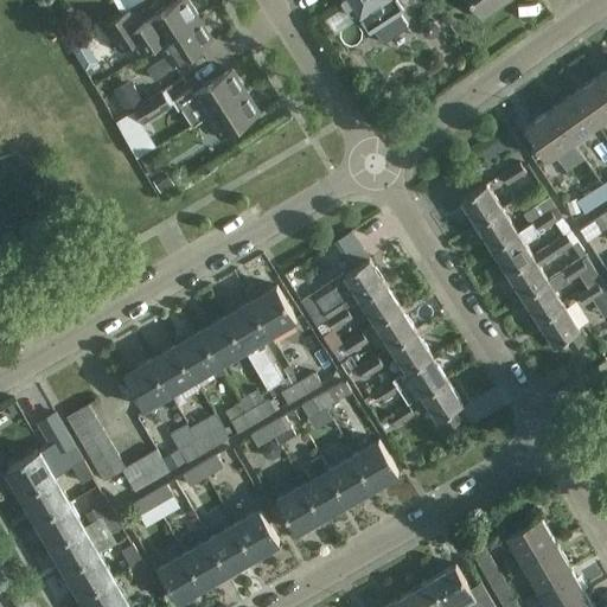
[(120,51),(129,45),(136,57),(159,42),(199,17),(189,0),(176,0),(139,24),(129,7),(103,25),(120,51)]
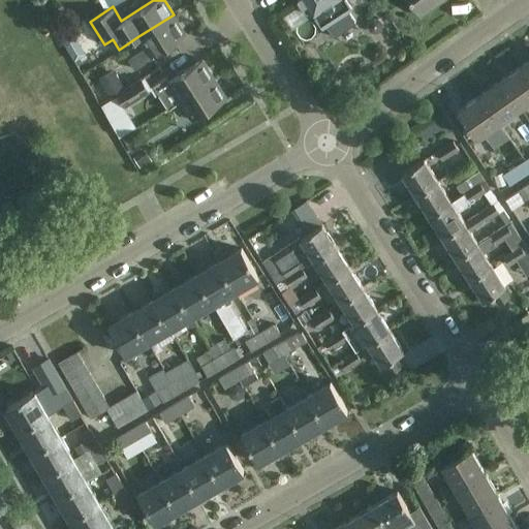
[(299,0),(303,6),(307,3),(322,28),(327,26),(333,36),(355,22),(349,11),(351,9),(345,0),(299,0)]
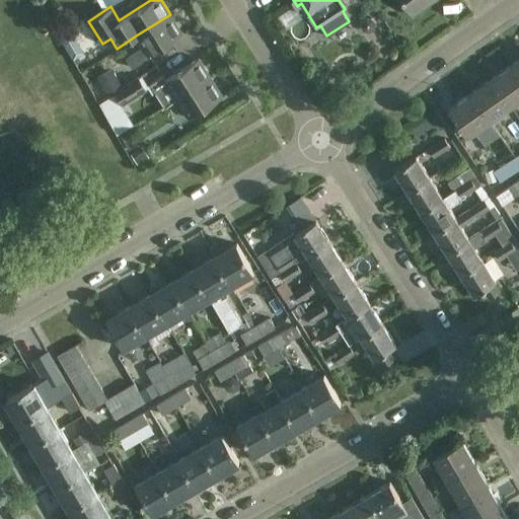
[(403,0),(413,13),(432,0),(403,0)]
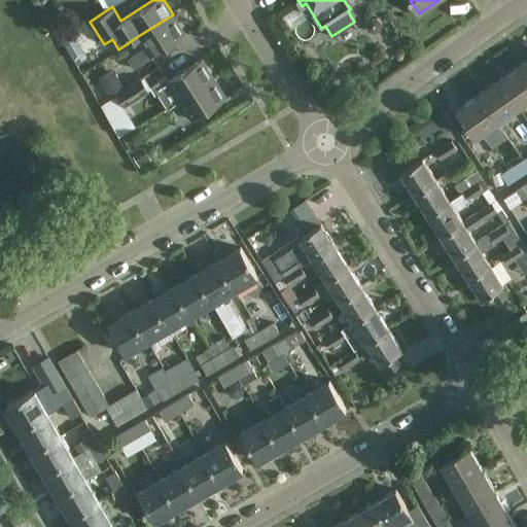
[(173,14),(138,36),(145,47),(128,59),(134,69),(152,57),(151,56),(185,34),(173,14)]
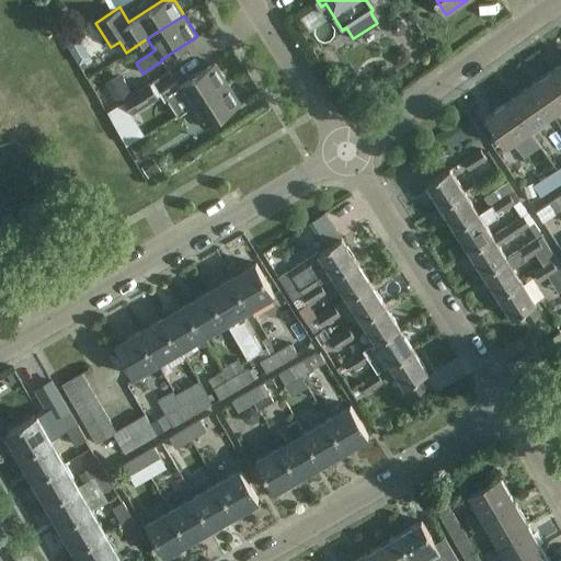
[(391,23),(390,29),(392,33),(400,35),(405,32),(405,25),(402,21),(397,20),(391,23)]
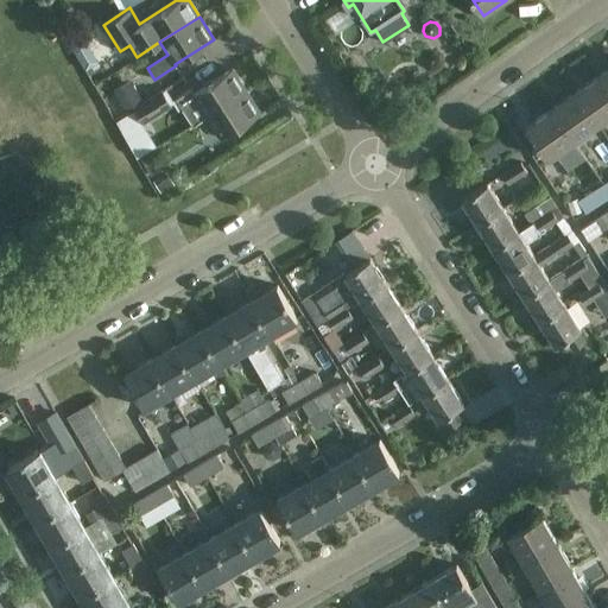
[(89,31),(69,43),(82,65),(86,70),(99,62),(89,46),(96,42),(89,31)]
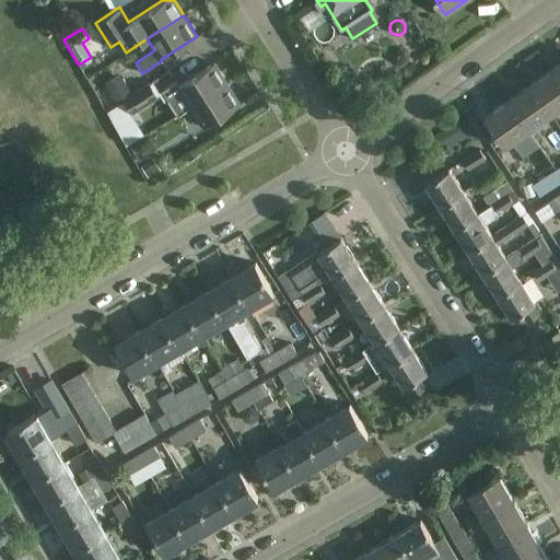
[(162,90),(171,104),(177,115),(190,106),(228,83),(214,62),(178,85),(176,81),(162,90)]
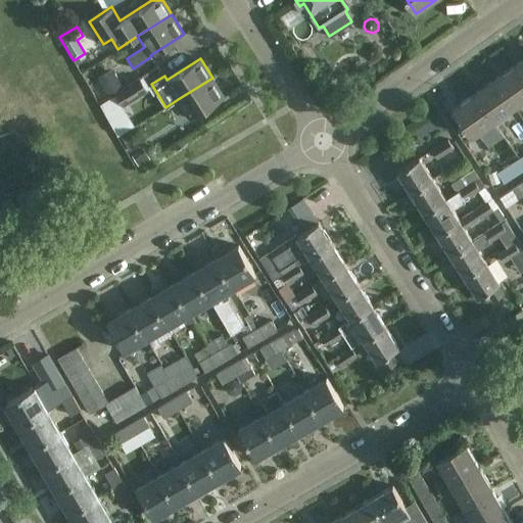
[(515,106),(522,100),(522,74),(516,63),(494,79),(515,106)]
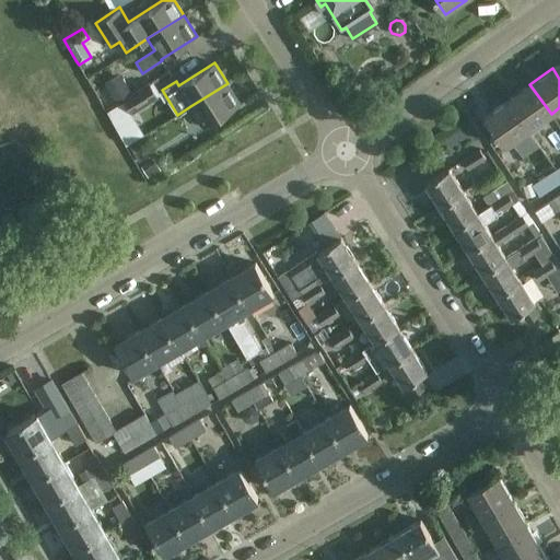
[(90,77),(96,89),(105,83),(98,71),(90,77)]
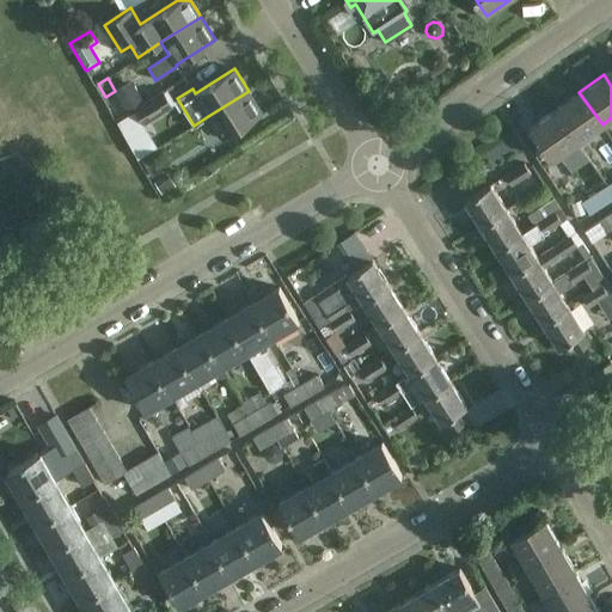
[(135,85),(117,95),(118,97),(126,110),(144,101),(135,85)]
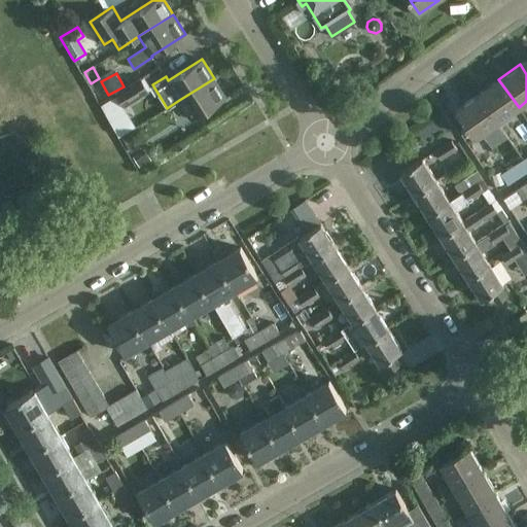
[(147,90),(140,77),(115,93),(123,105),(147,90)]
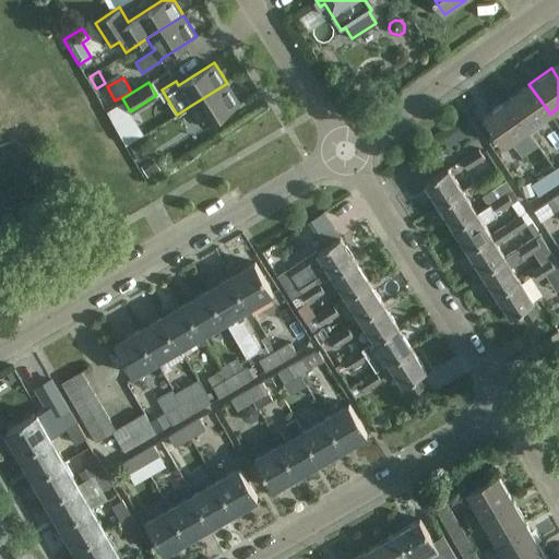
[(227,83),(190,106),(203,127),(240,103),(227,83)]
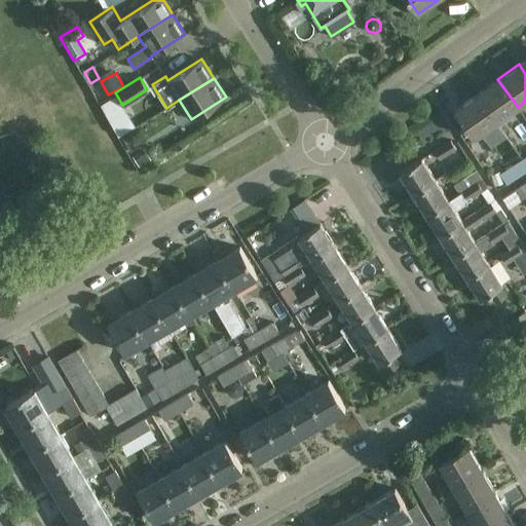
[(496,122),(518,107),(497,79),(477,94),(496,122)]
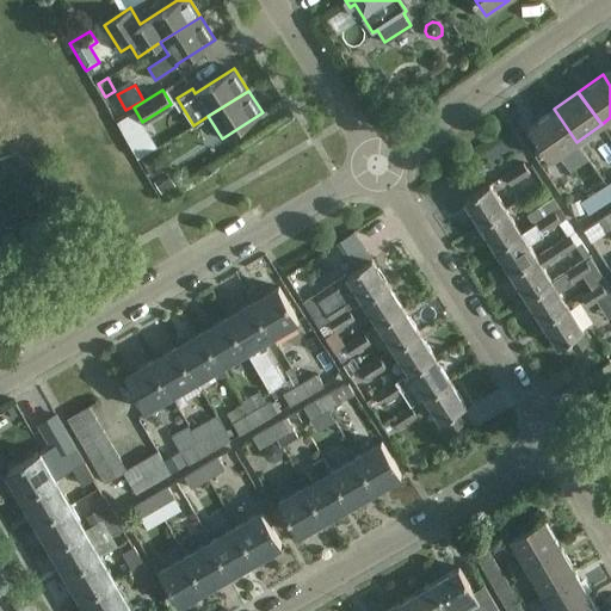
[(143,123),(142,122),(135,109),(117,121),(124,135),(143,123)]
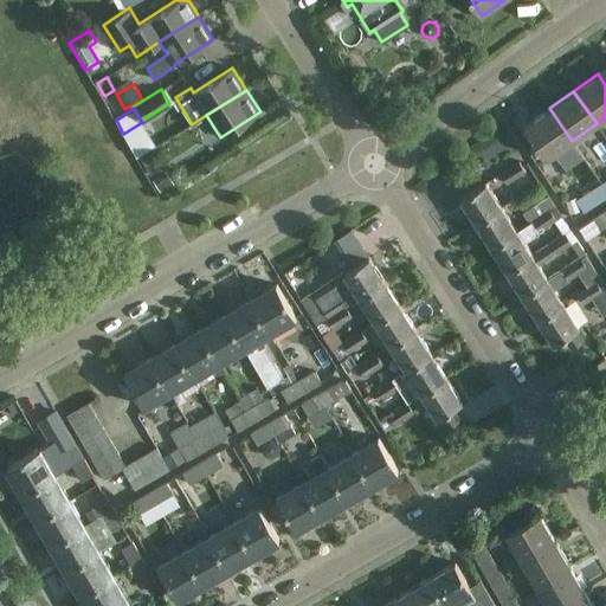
[(572,141),(549,108),(524,126),(547,158),(554,153),(566,171),(584,158),(572,141)]
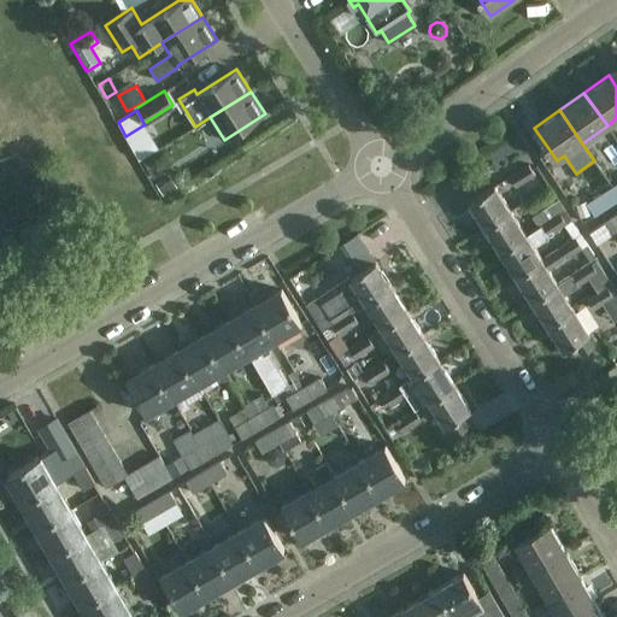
[(146,136),(142,137),(133,144),(141,157),(154,150),(146,136)]
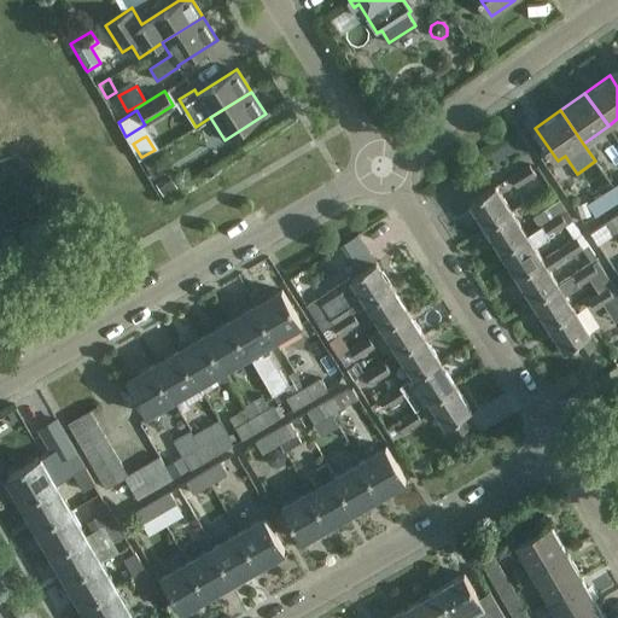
[(143,161),(153,178),(162,172),(153,155),(143,161)]
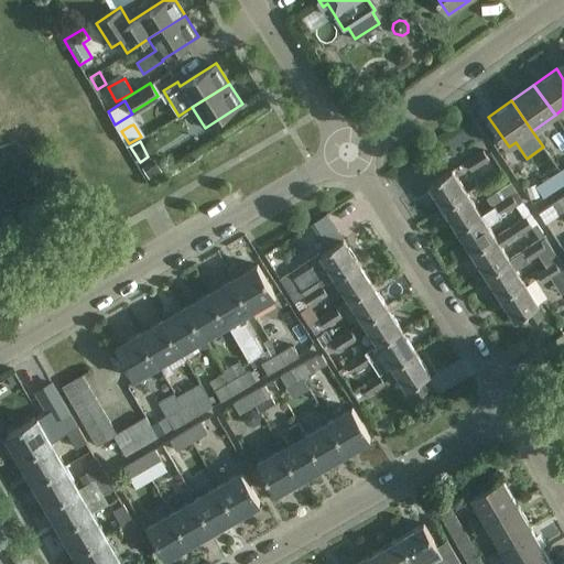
[(472,172),(489,160),(483,150),(465,162),(472,172)]
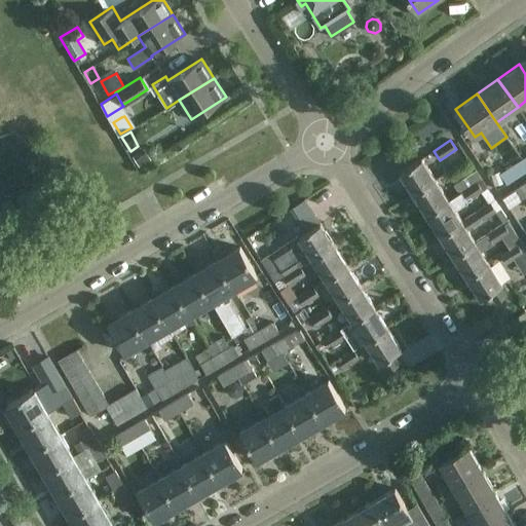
[(145,148),(133,156),(139,166),(151,159),(145,148)]
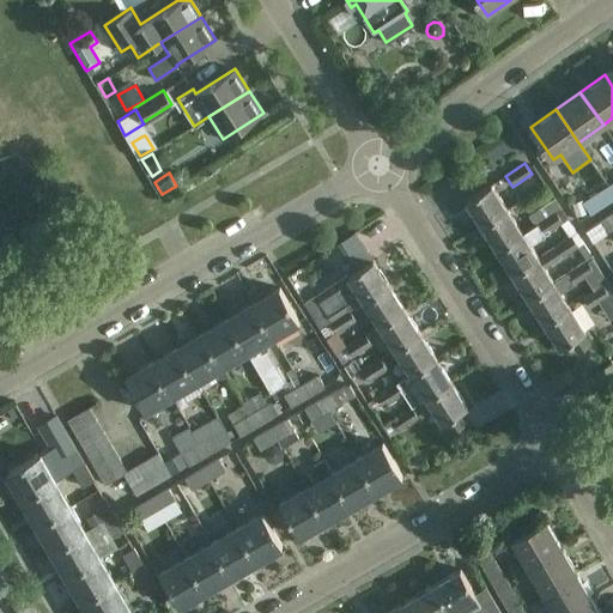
[(466,200),(481,225),(507,208),(491,184),(466,200)]
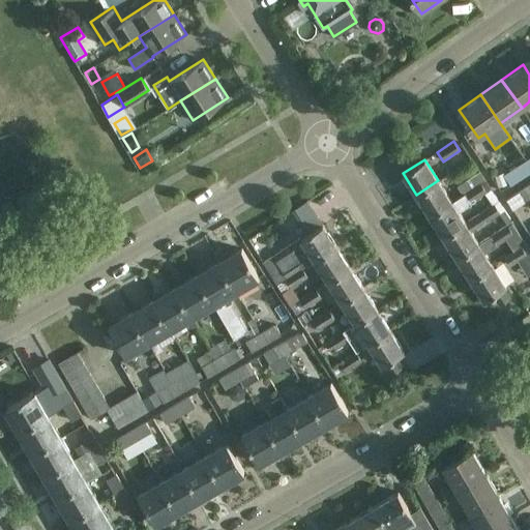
[(529,172),(529,165),(526,160),(504,174),(504,175),(510,184),(529,172)]
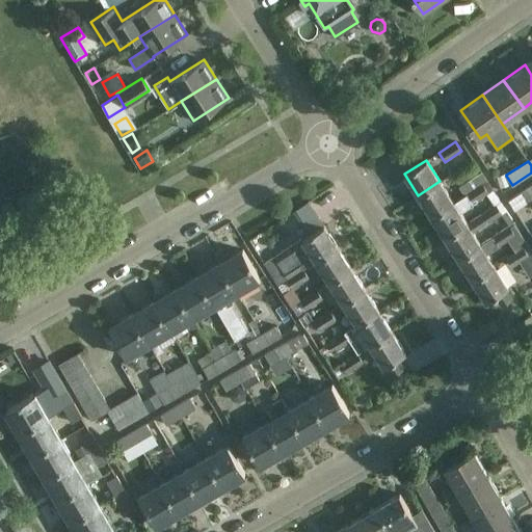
[(470,162),(455,170),(456,171),(452,174),(458,183),(475,171),(470,162)]
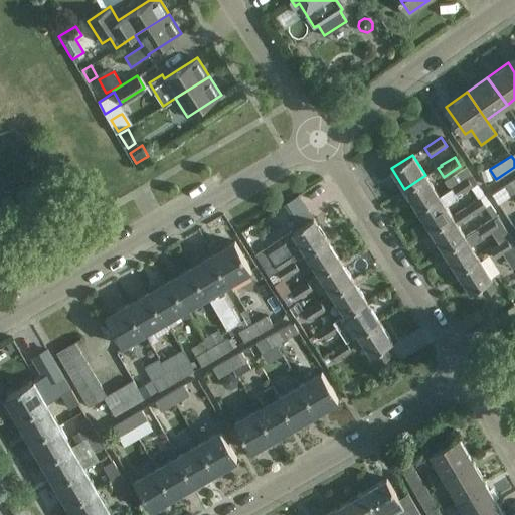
[(458,171),(445,180),(448,184),(452,181),(455,185),(463,179),(471,174),(466,166),(458,171)]
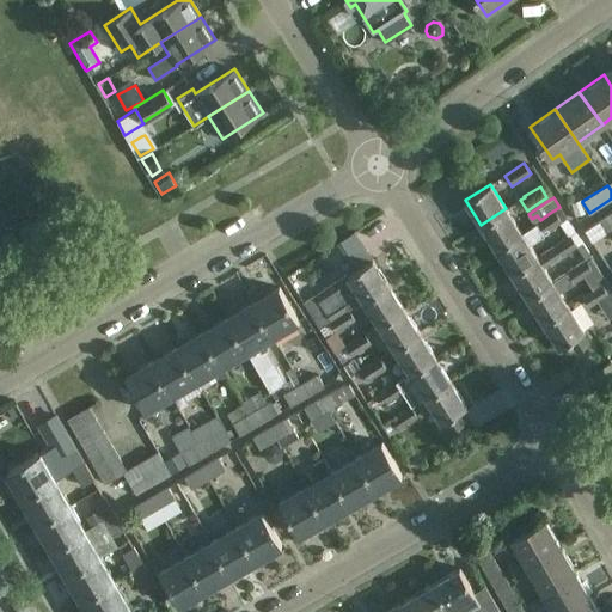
[(581,199),(570,202),(575,215),(586,213),(582,202),(582,201),(581,199)]
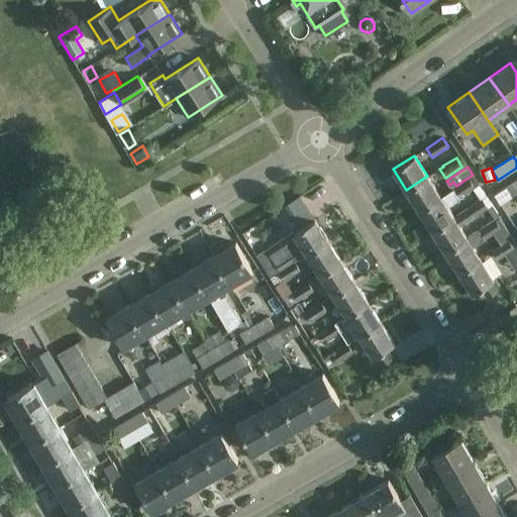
[(427,176),(406,190),(419,210),(441,196),(427,176)]
